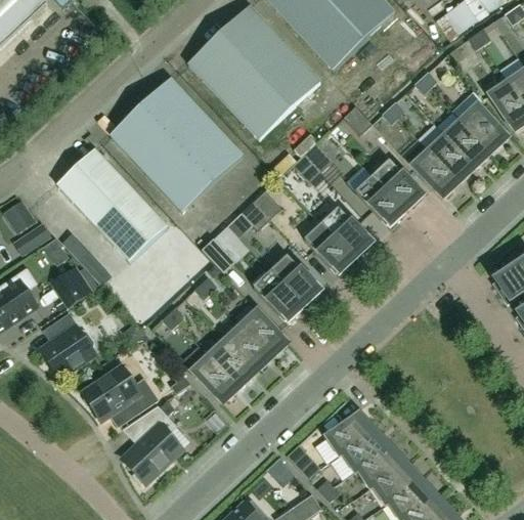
[(0,0),(0,48),(47,3),(44,0),(0,0)]
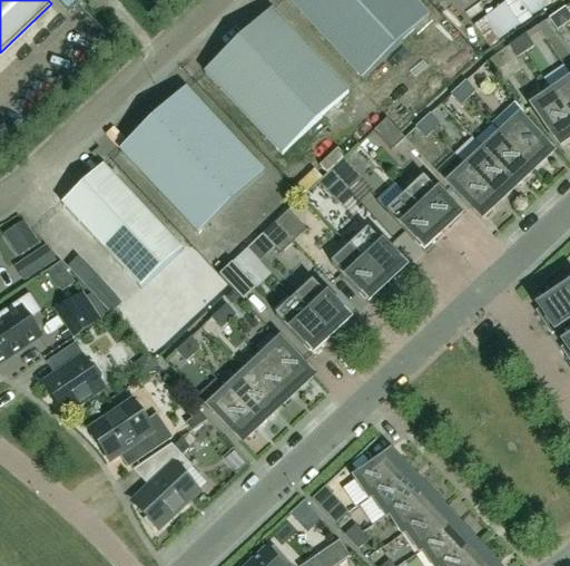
[(291,0),(362,77),(429,15),(415,0),(291,0)]
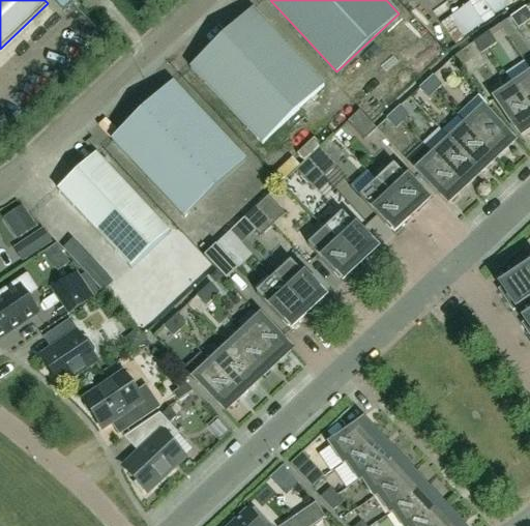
[(529,16),(523,5),(517,9),(524,21),(529,17),(529,16)]
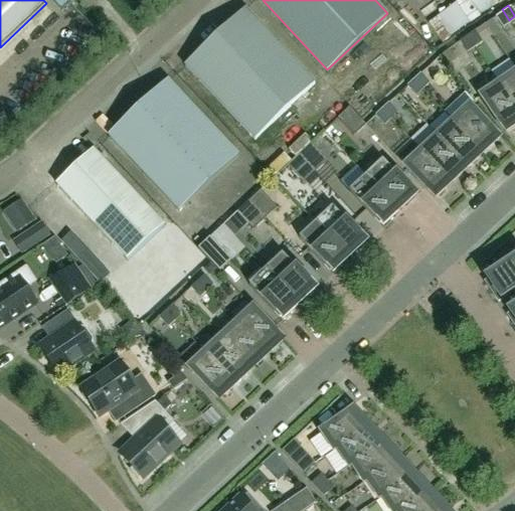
[(254,137),(314,81),(244,7),(185,62),(254,137)]
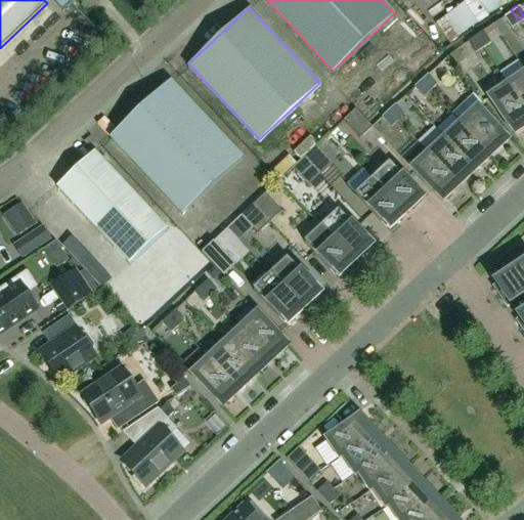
[(518,20),(511,9),(504,14),(512,26),(518,20)]
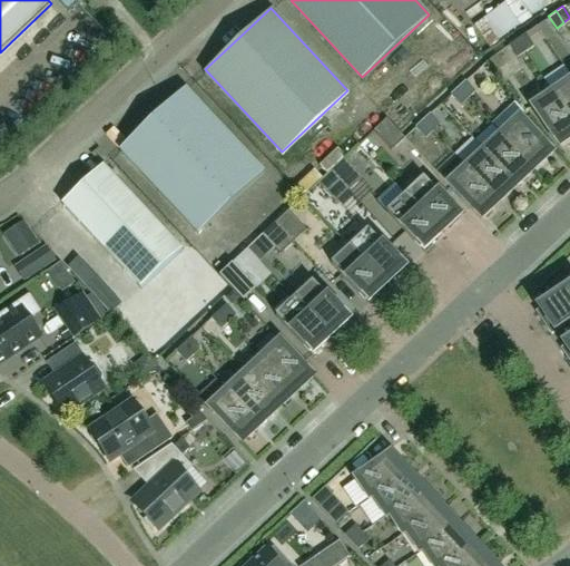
[(517,55),(533,44),(526,31),(509,42),(517,55)]
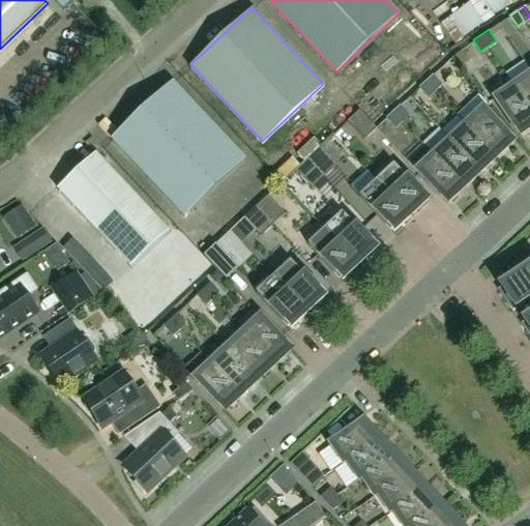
[(529,71),(513,83),(529,108),(529,71)]
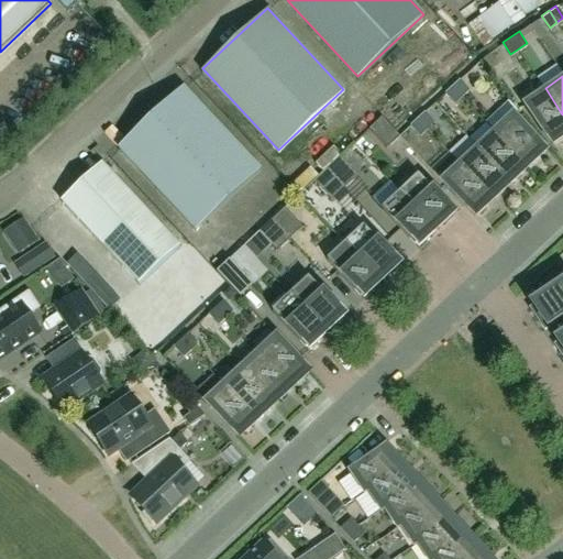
[(460,77),(444,90),(454,101),(470,87),(460,77)]
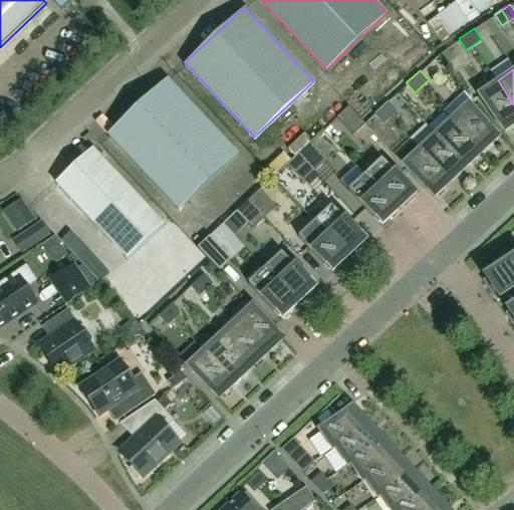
[(168,78),(108,134),(179,208),(237,153),(168,78)]
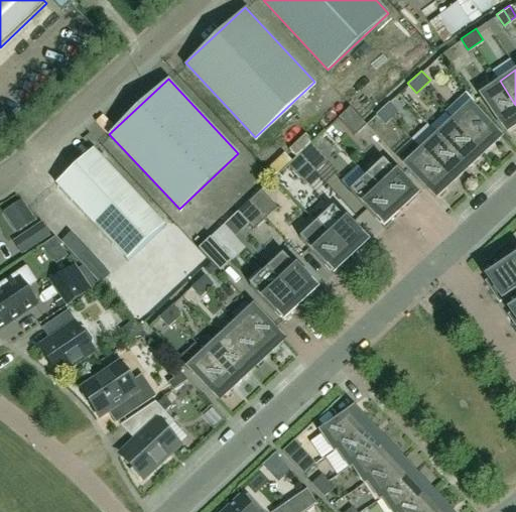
[(515,122),(515,105),(500,81),(481,94),(506,129),(515,122)]
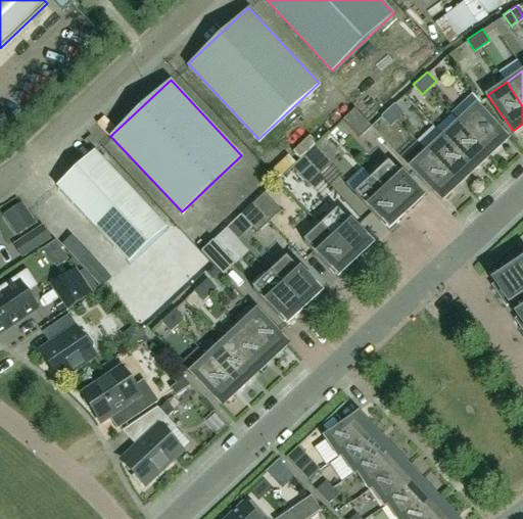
[(403,111),(394,101),(381,114),(390,124),(403,111)]
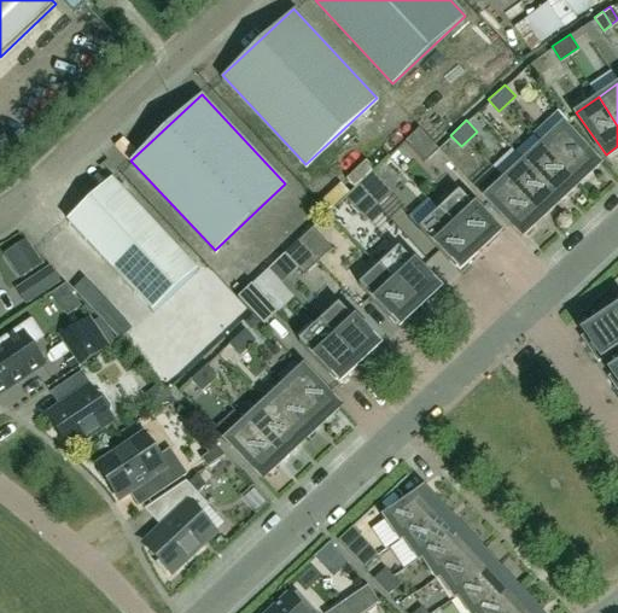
[(563,123),(543,141),(578,180),(599,162),(563,123)]
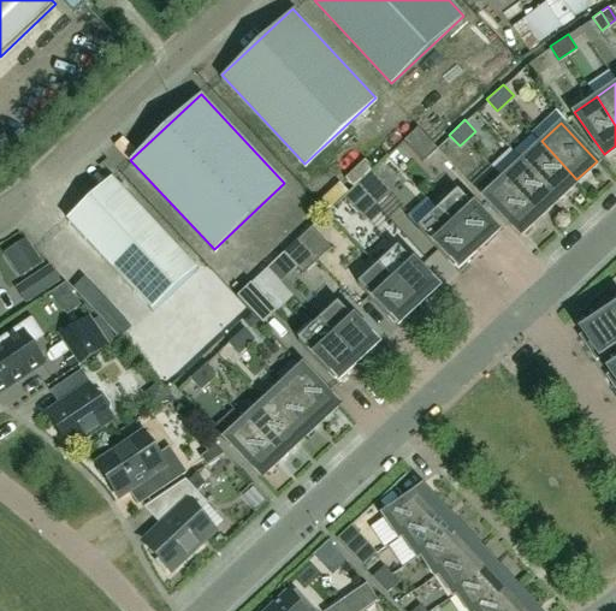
[(418,124),(403,138),(422,159),(437,146),(418,124)]
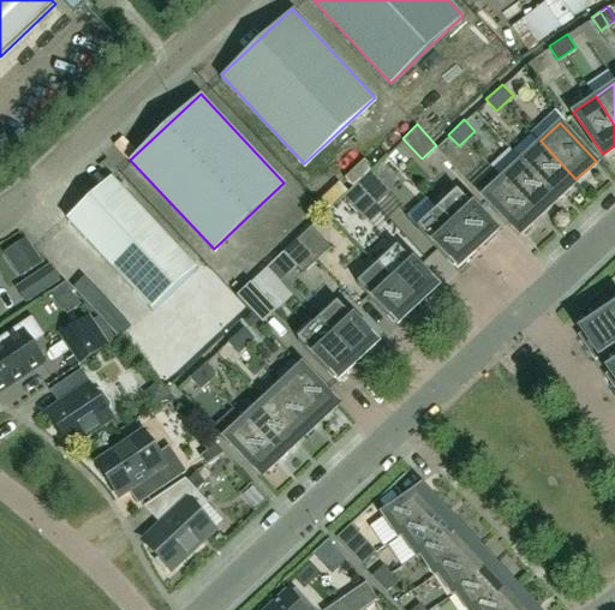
[(541,141),(521,159),(557,197),(575,179),(541,141)]
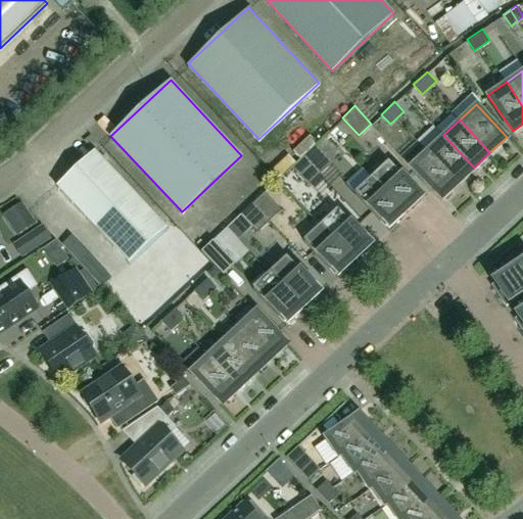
[(474,168),(443,135),(427,150),(458,183),(474,168)]
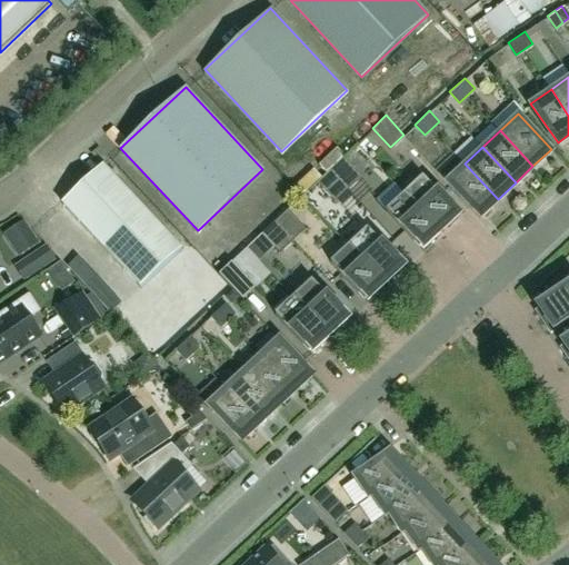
[(329,168),(348,187),(361,175),(342,156),(329,168)]
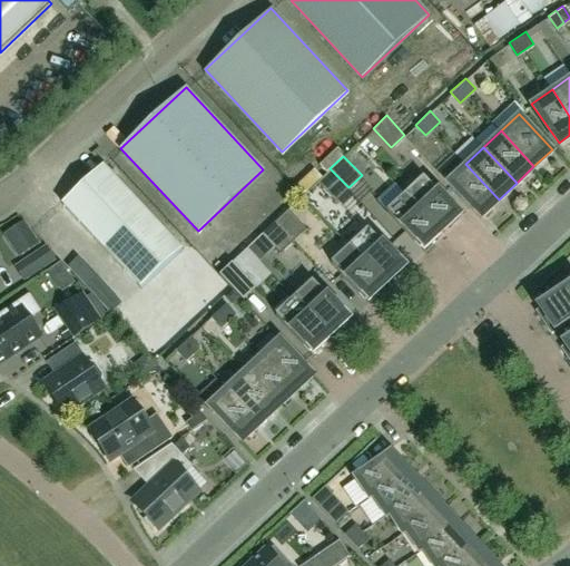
[(62,202),(140,284),(180,246),(102,164),(62,202)]
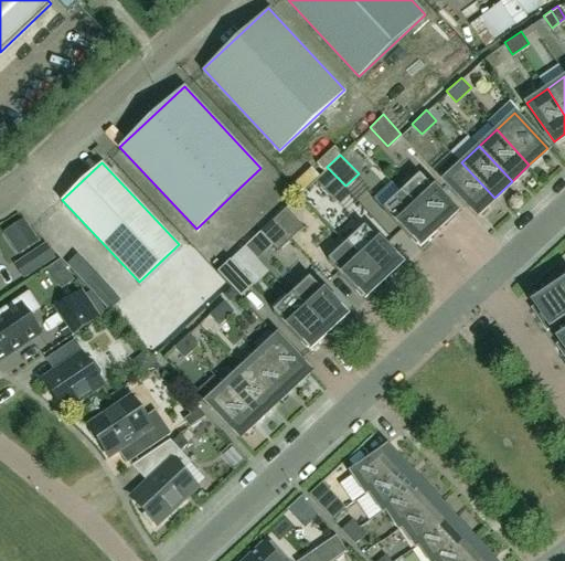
[(494,198),(461,162),(444,179),(476,214),(494,198)]
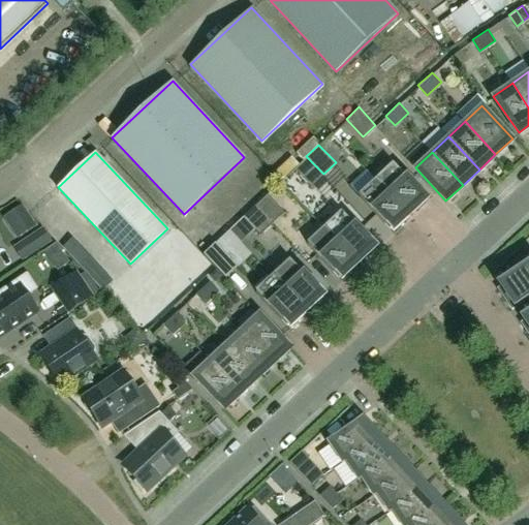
[(323,174),(306,156),(294,167),(311,185),(323,174)]
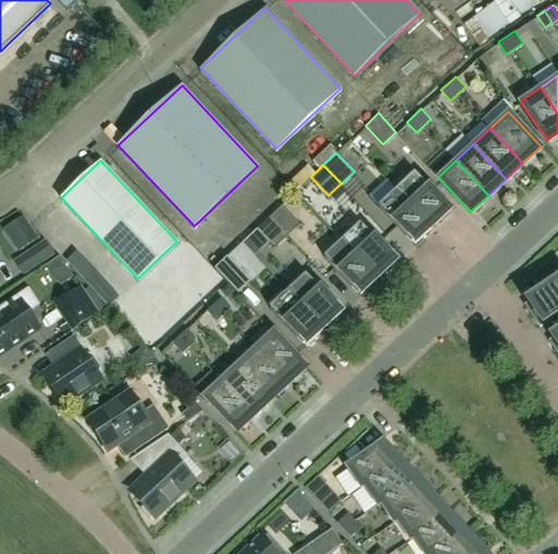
[(392,166),(372,185),(381,195),(402,177),(392,166)]
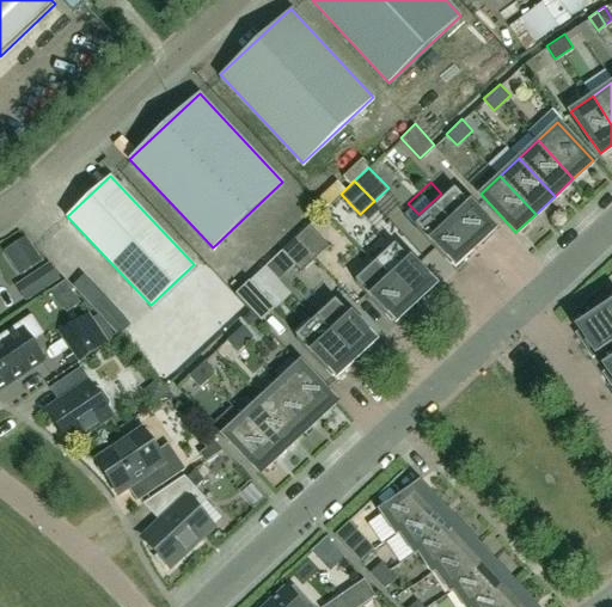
[(434,206),(473,247),(475,245),(476,246),(494,230),(454,188),(434,206)]
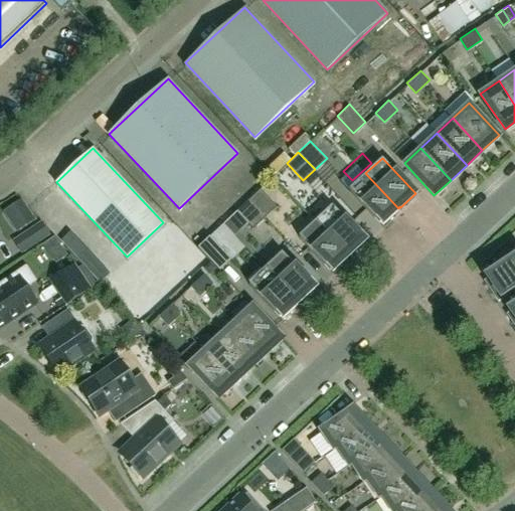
[(398,208),(365,173),(349,189),(382,224),(397,210),(396,209),(398,208)]
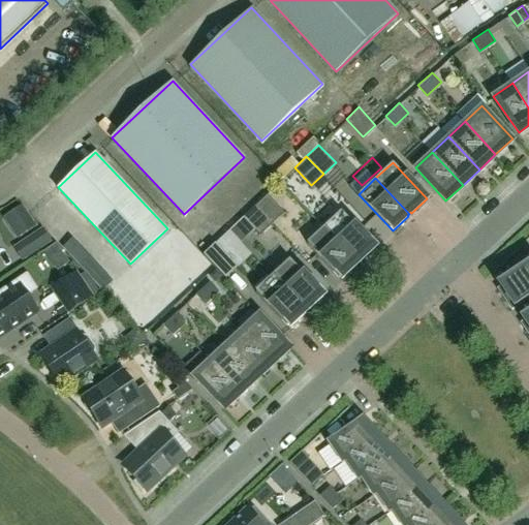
[(255,204),(272,222),(284,211),(267,192),(255,204)]
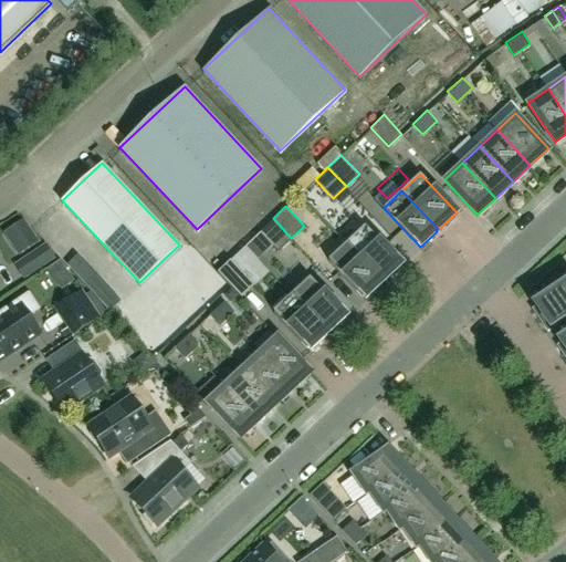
[(39,239),(23,216),(2,230),(18,253),(39,239)]
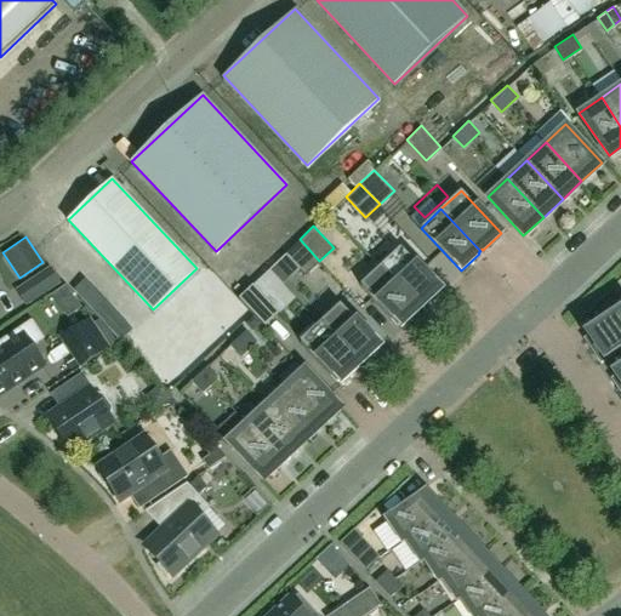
[(319,261),(300,239),(285,252),(306,274),(319,261)]
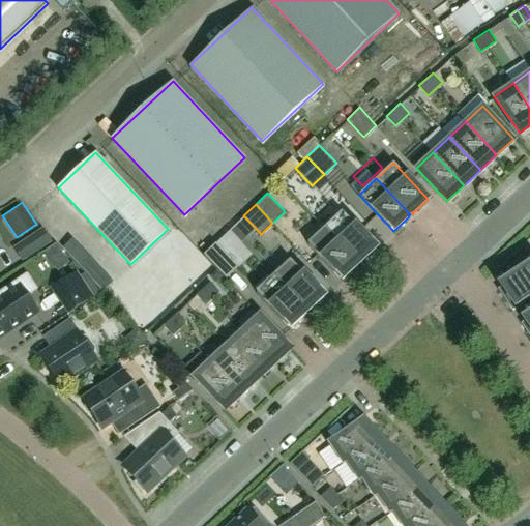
[(324,227),(358,262),(359,261),(360,262),(376,247),(342,210),(324,227)]
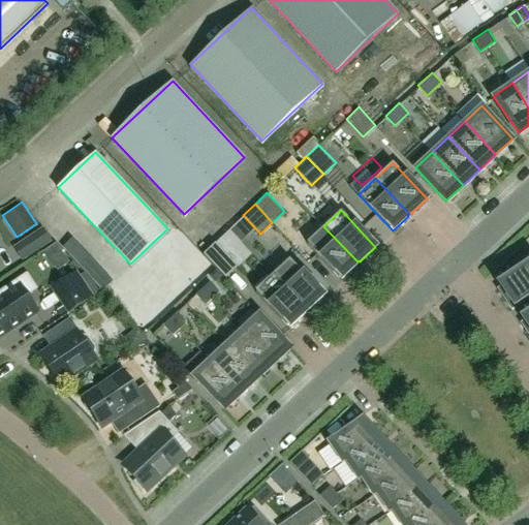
[(22,259),(52,239),(43,226),(13,246),(22,259)]
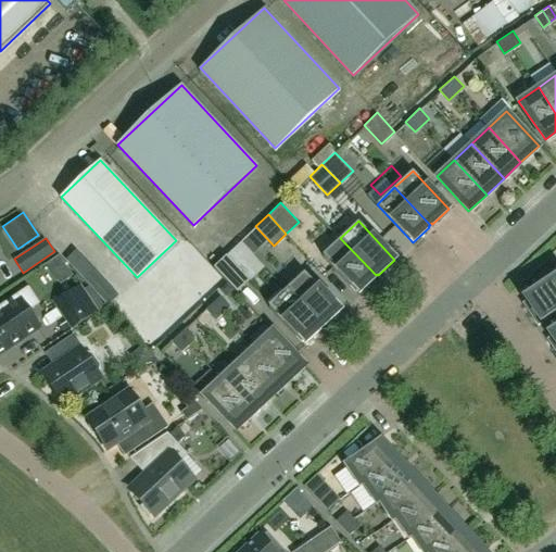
[(376,275),(340,238),(323,254),(358,293),(375,278),(374,277),(376,275)]
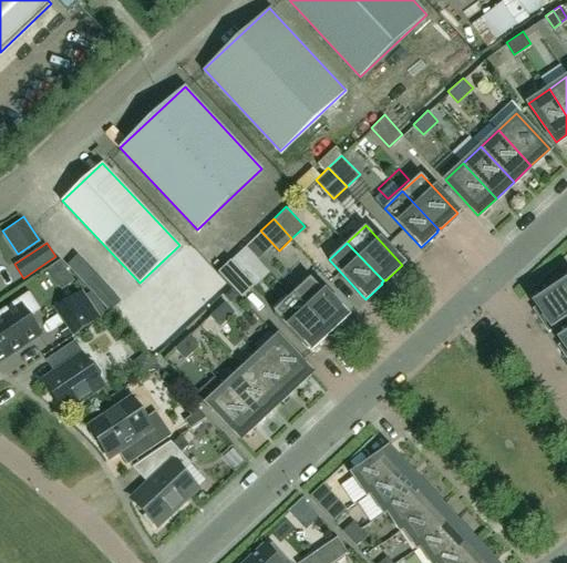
[(74,278),(60,257),(47,266),(61,287),(74,278)]
